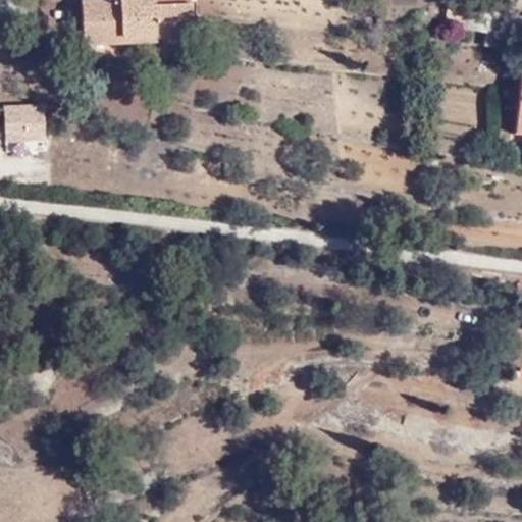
[(191,0),(179,0),(156,1),(136,2),(135,0),(82,0),(83,37),(154,35),(154,30),(192,27),(191,0)]
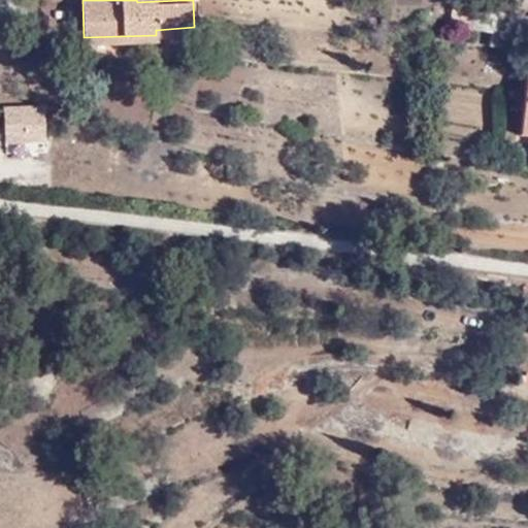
[(470,29),(473,10),(456,7),(451,31),(469,34),(470,29)]
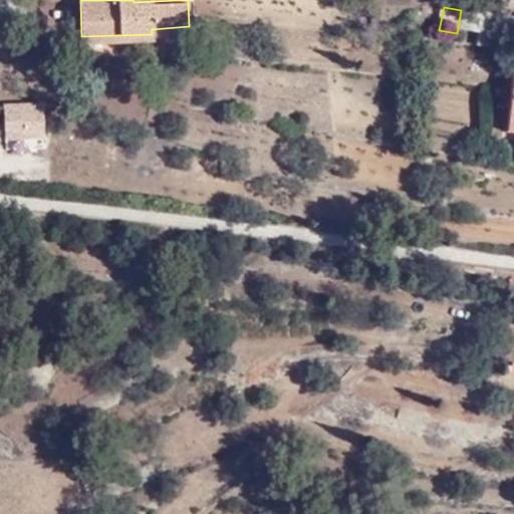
[(513,20),(461,10),(458,28),(476,30),(474,43),(507,49),(513,20)]
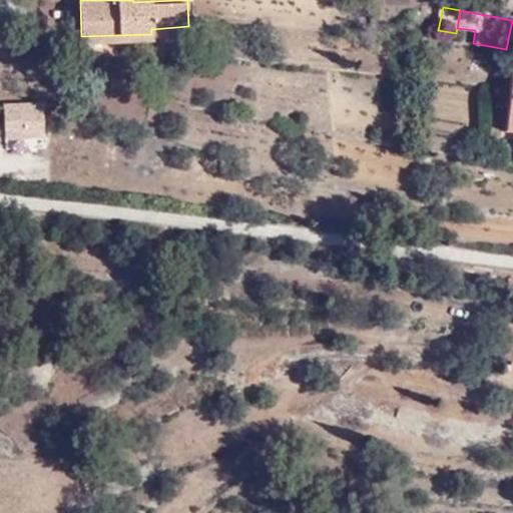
[(1,104),(3,142),(43,139),(41,101),(1,104)]
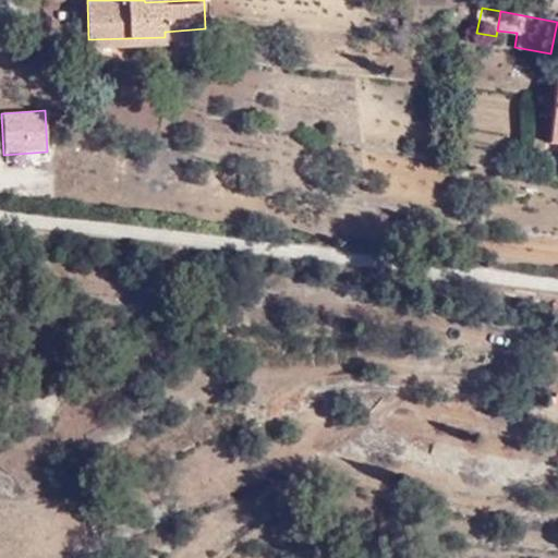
[(557,299),(552,299),(548,314),(557,316),(557,299)]
